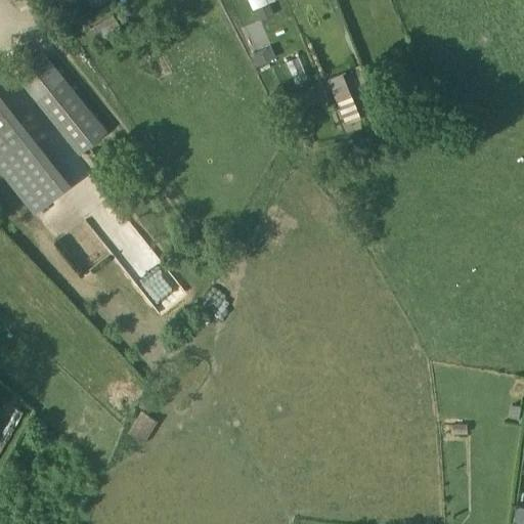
[(272,0),(247,0),(251,9),(272,0)]
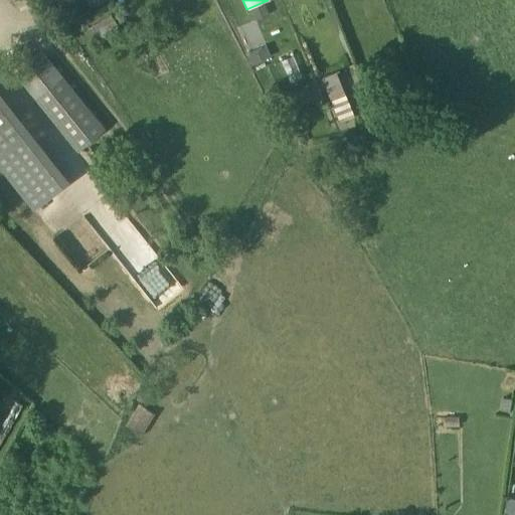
[(262,4),(249,10),(253,21),(267,15),(262,4)]
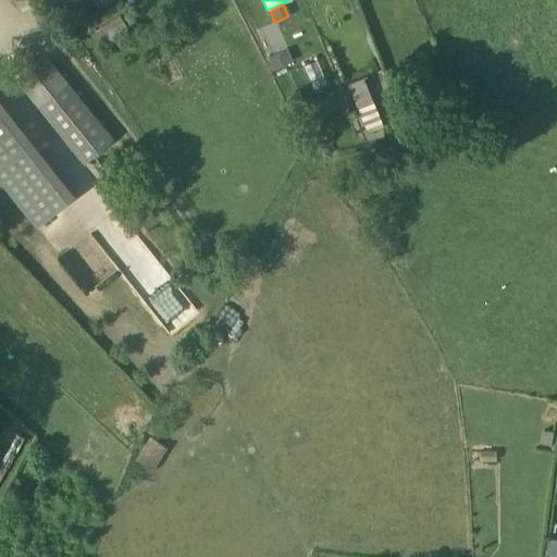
[(131,19),(127,13),(119,17),(119,16),(94,32),(102,45),(126,31),(123,24),(131,19)]
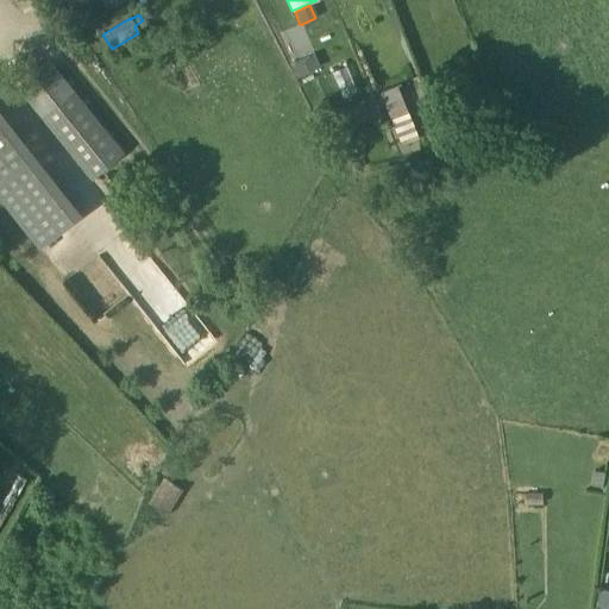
[(315,66),(308,36),(288,41),(295,70),(315,66)]
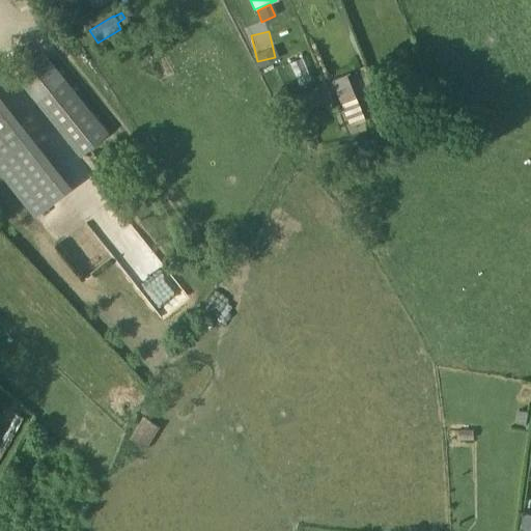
[(12,76),(78,157),(107,133),(43,53),(42,52),(12,76)]
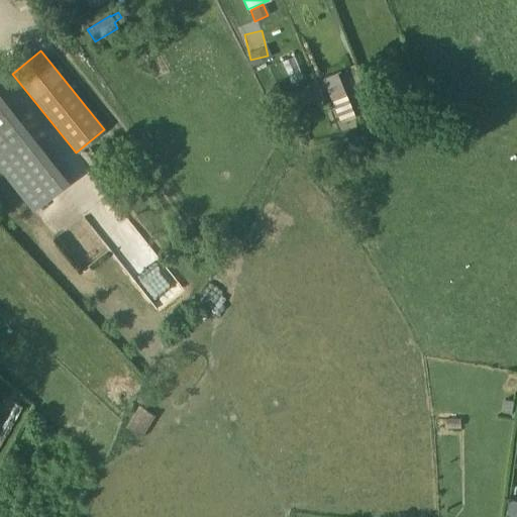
[(321,78),(337,121),(355,115),(338,71),(321,78)]
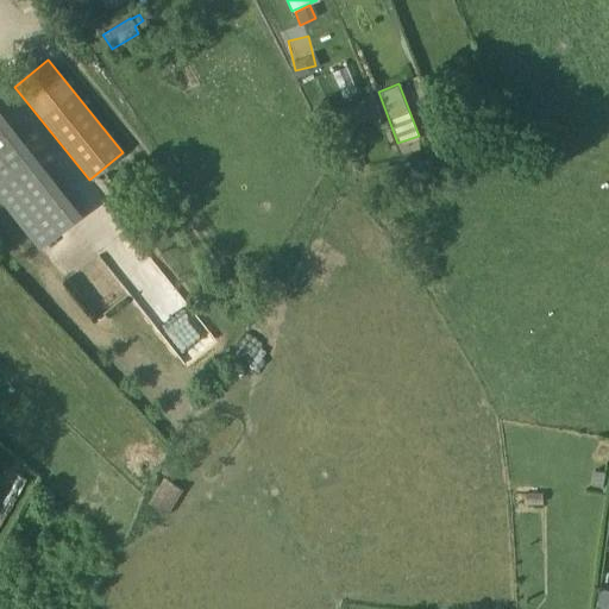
[(0,112),(0,203),(35,250),(79,215),(81,214),(0,112)]
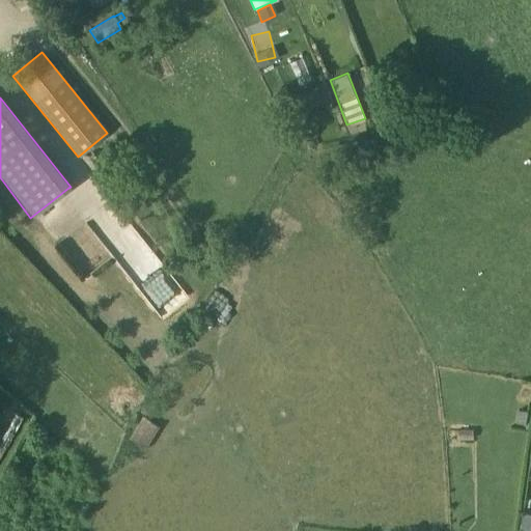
[(530,511),(524,511),(522,515),(519,530),(529,530),(529,529),(530,529),(530,511)]
